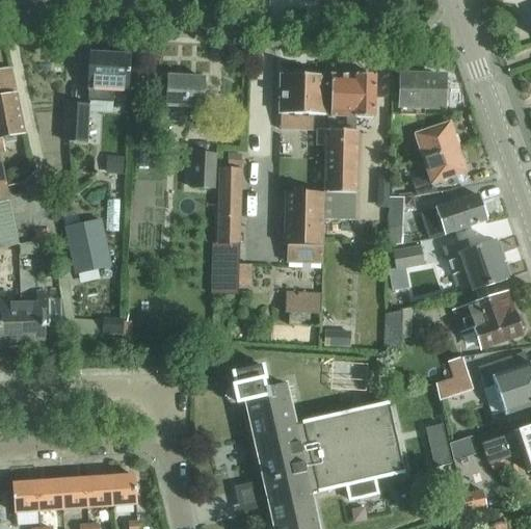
[(127,87),(128,55),(91,53),(89,99),(113,100),(113,87),(127,87)]
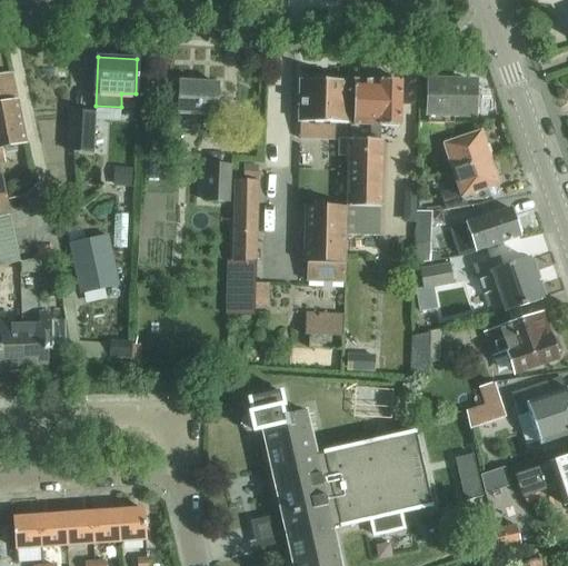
[(0,161),(5,160),(2,146),(27,141),(12,71),(0,72),(0,161)]
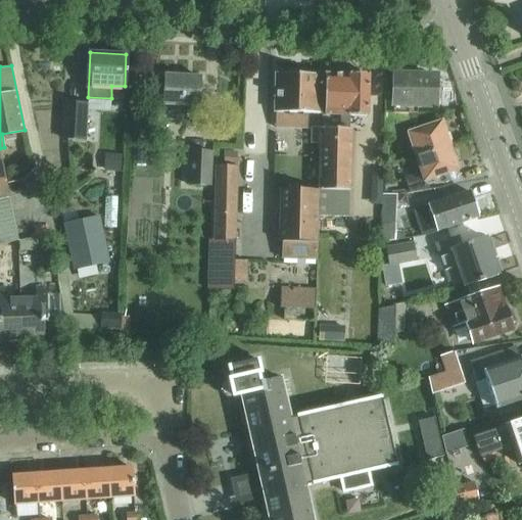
[(322,74),(277,72),(275,111),(321,112),(322,74)]
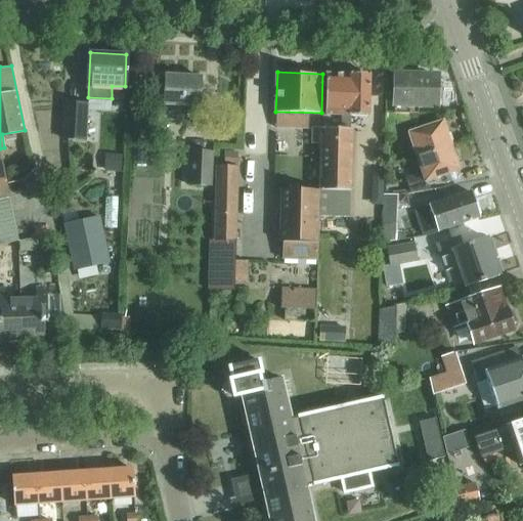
[(205,118),(206,102),(200,102),(201,75),(166,73),(165,102),(191,103),(191,117),(205,118)]
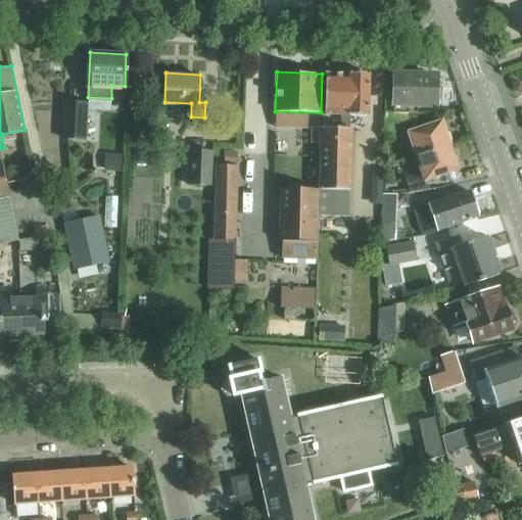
[(325,113),(338,113),(338,124),(322,124),(319,214),(347,214),(348,189),(349,189),(351,126),(349,126),(349,113),(368,114),(370,73),(350,73),(350,74),(326,73),(325,113)]
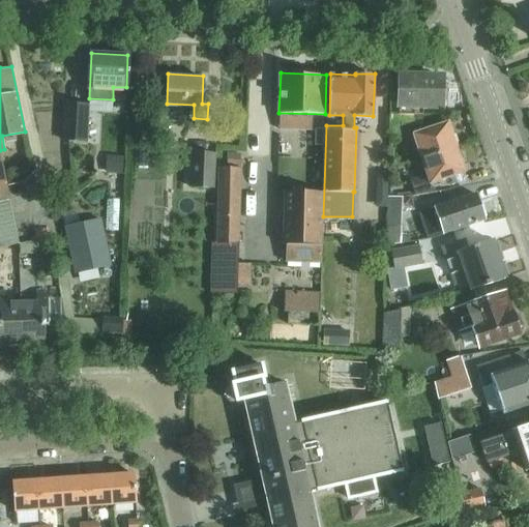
[(400,99),(392,99),(389,99),(388,122),(418,123),(418,119),(422,119),(423,106),(443,106),(443,104),(441,104),(441,89),(435,89),(436,77),(401,76),(400,99)]
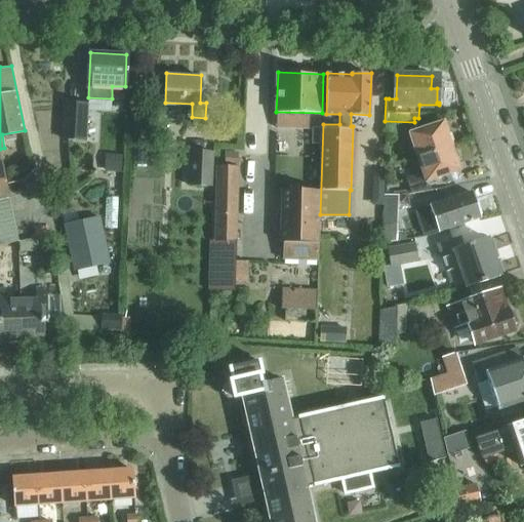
[(66,101),(63,136),(86,137),(88,103),(66,101)]
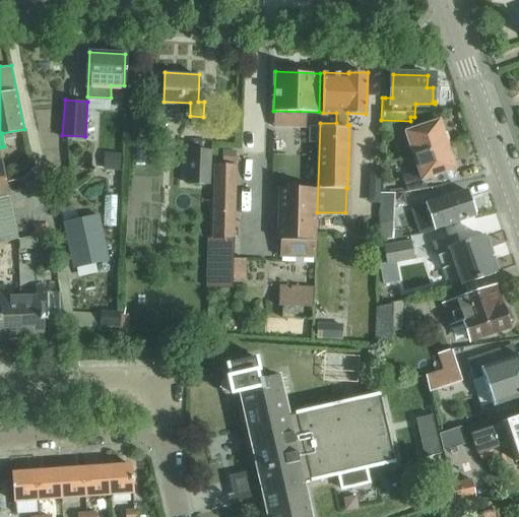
[(406,129),(415,156),(448,145),(439,121),(423,127),(422,124),(406,129)]
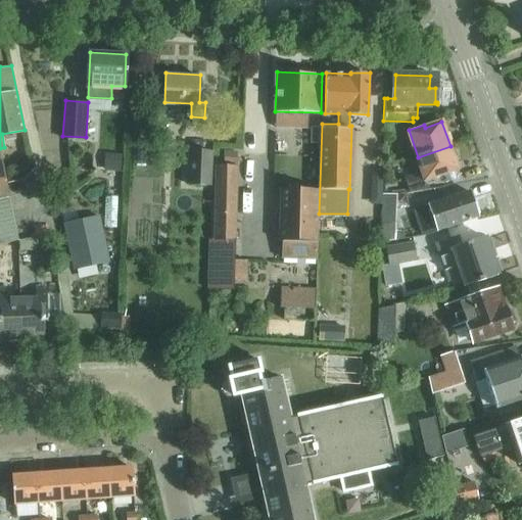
[(312,126),(312,142),(320,142),(320,126),(312,126)]
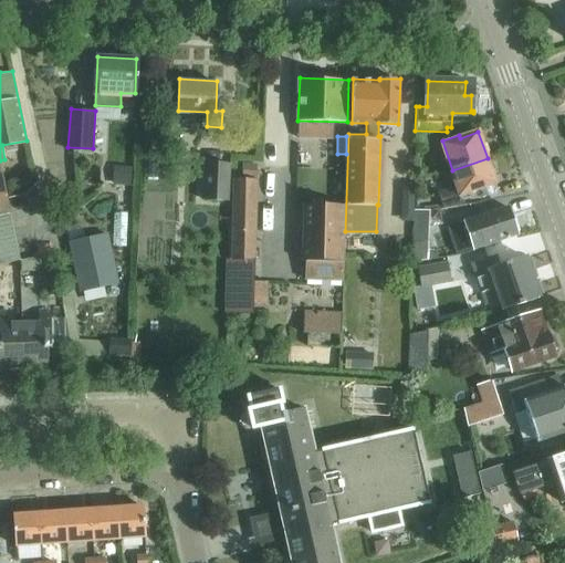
[(495,183),(488,158),(452,170),(458,186),(439,191),(446,208),(467,205),(464,198),(479,194),(477,189),(495,183)]
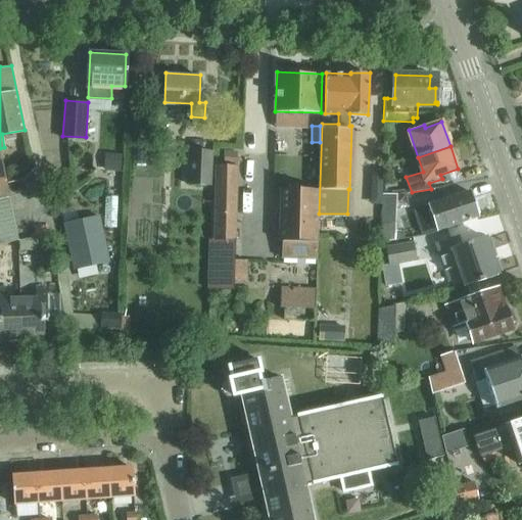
[(212,149),(190,148),(189,182),(210,182),(212,149)]
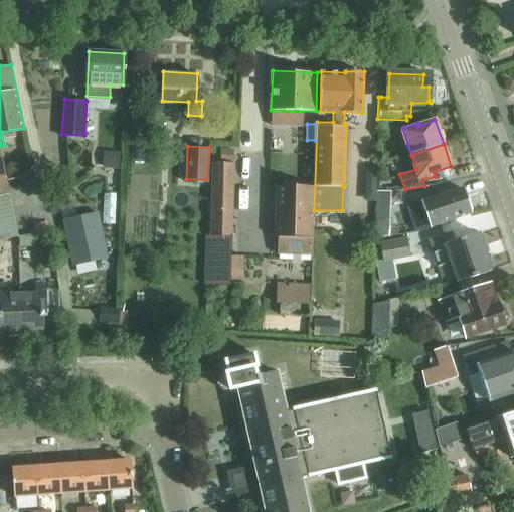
[(218,147),(218,161),(232,161),(232,147),(218,147)]
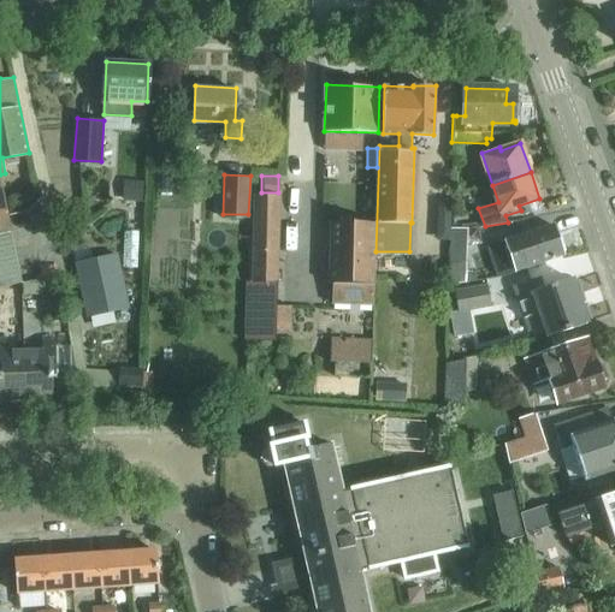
[(142,200),(142,179),(123,178),(122,198),(142,200)]
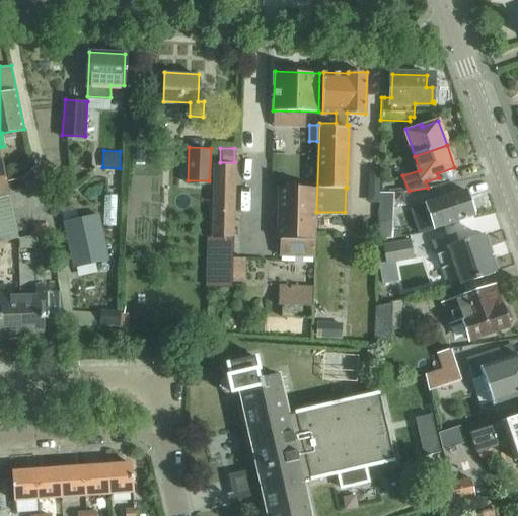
[(3,159),(0,159),(0,241),(18,238),(3,159)]
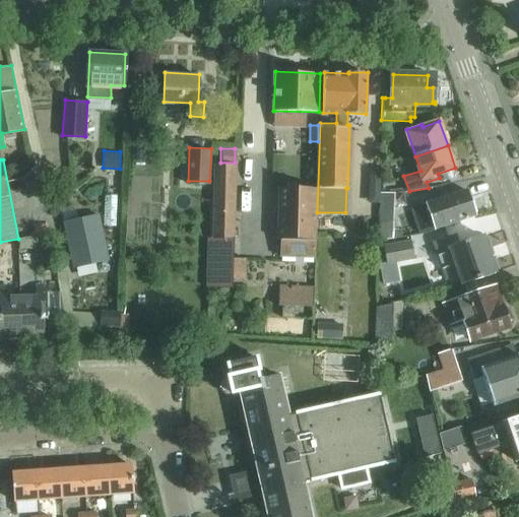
[(215,163),(213,236),(205,236),(204,284),(231,285),(231,278),(245,278),(245,258),(234,257),(237,163),(235,163),(220,163),(215,163)]
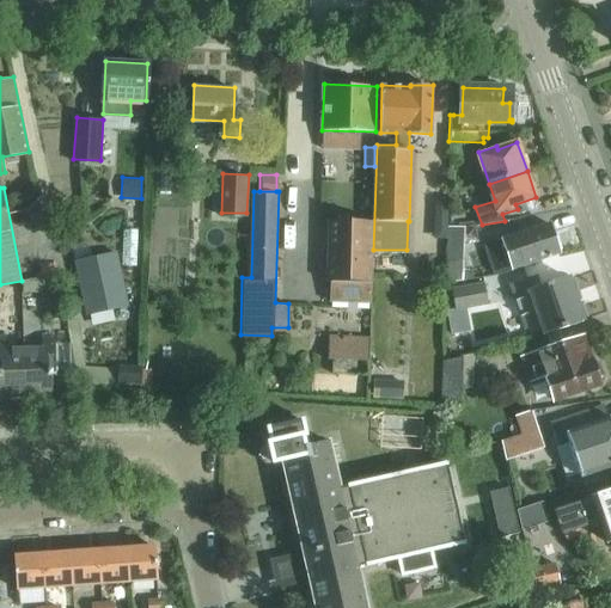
[(435,201),(434,219),(447,219),(448,201),(435,201)]
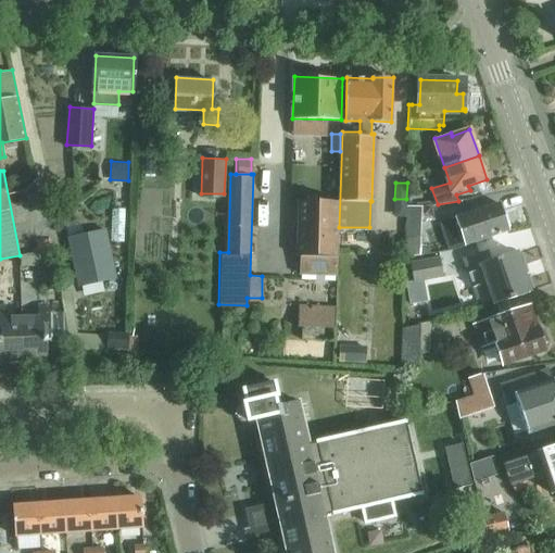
[(337,200),(298,198),(295,254),(299,254),(299,273),(336,274),(337,200)]
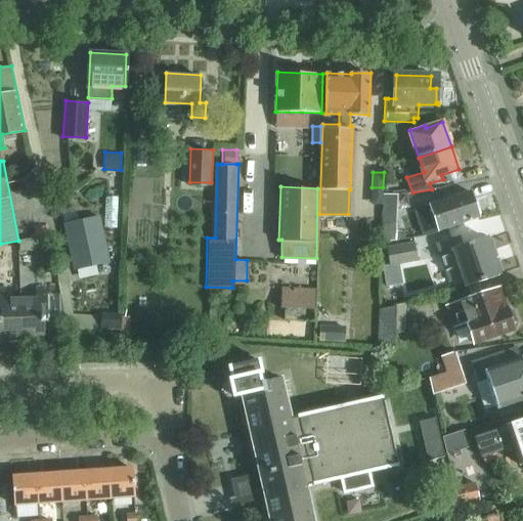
[(470,189),(439,200),(428,204),(435,228),(447,224),(479,214),(470,189)]
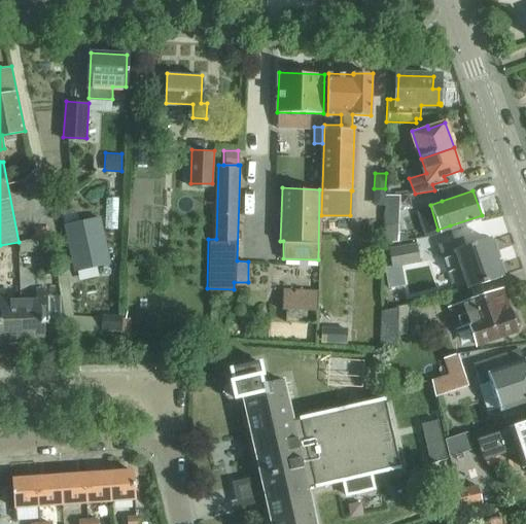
[(385,193),(383,242),(397,239),(398,212),(398,210),(410,207),(408,191),(398,193),(386,193),(385,193)]
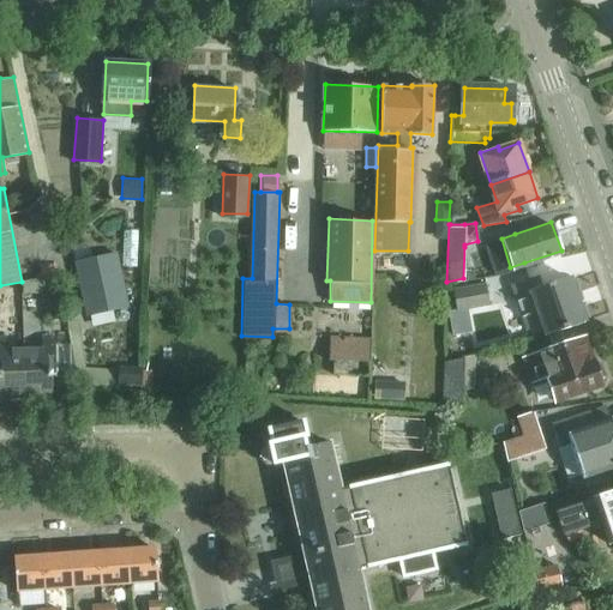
[(114,251),(73,260),(85,312),(114,306),(109,288),(121,284),(114,251)]
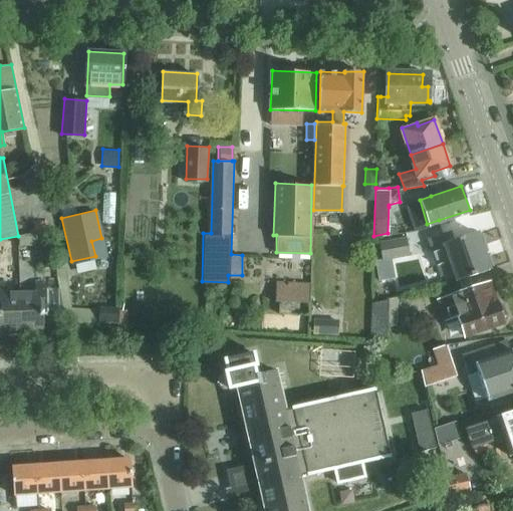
[(457,277),(489,267),(477,229),(453,237),(450,228),(429,235),(440,271),(453,267),(457,277)]
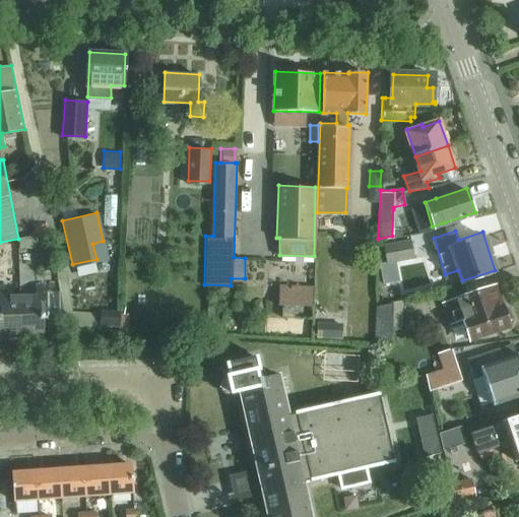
[(30,236),(18,239),(19,248),(25,247),(30,240),(30,236)]
